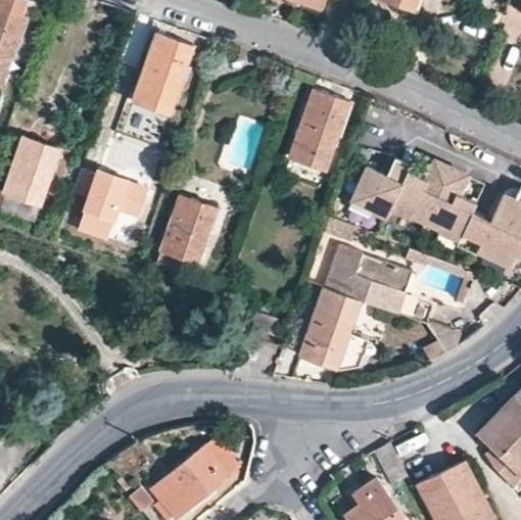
[(325,0),(290,0),(322,11),(325,0)]
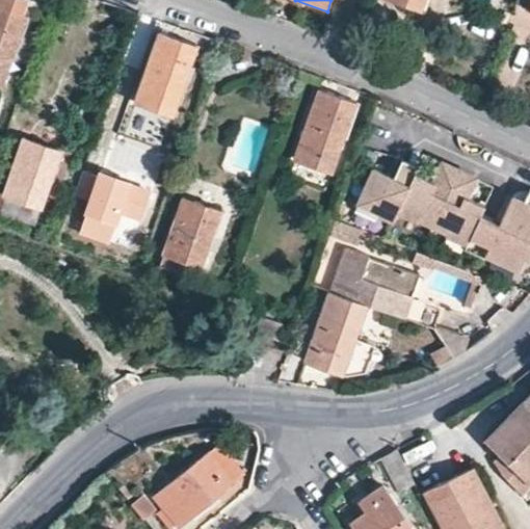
[(389,0),(420,11),(424,0),(389,0)]
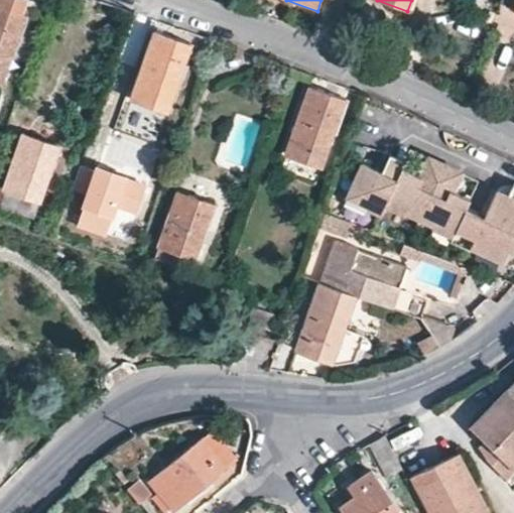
[(513,0),(499,0),(498,5),(513,11),(513,0)]
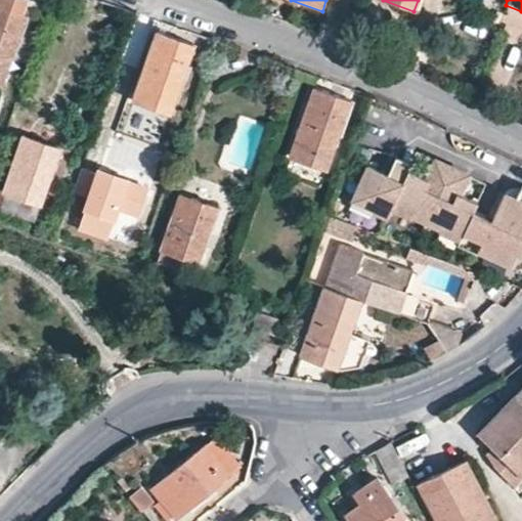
[(27,17),(0,7),(0,85),(1,86),(27,17)]
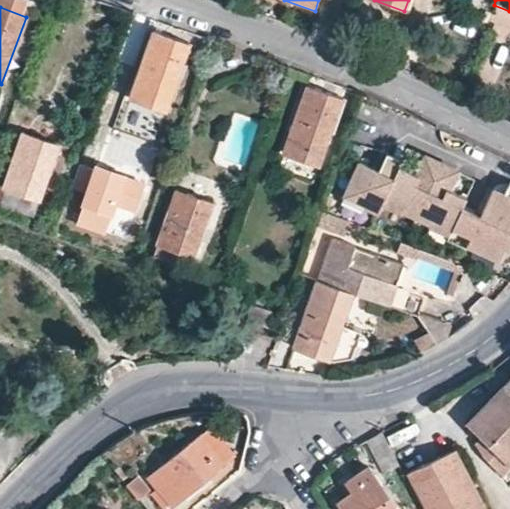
[(190,46),(152,33),(130,99),(166,112),(190,46)]
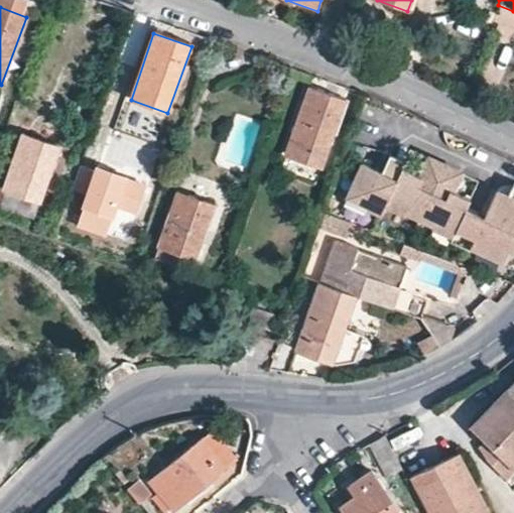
[(345,101),(308,88),(283,156),(319,169),(345,101)]
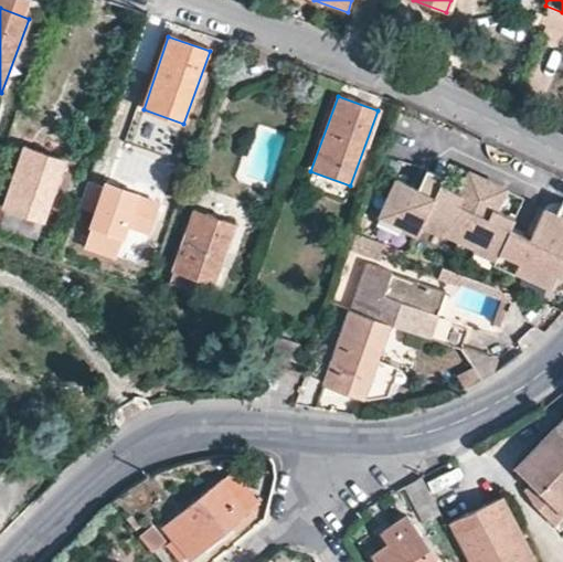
[(64,162),(24,148),(3,209),(4,210),(43,222),(44,223),(64,162)]
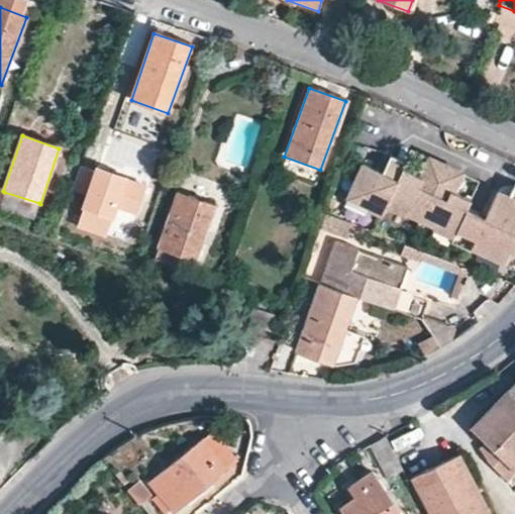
[(389,156),(386,162),(401,169),(404,163),(402,163),(389,156)]
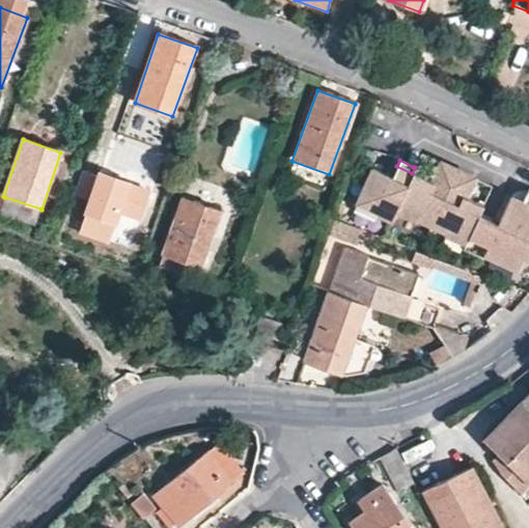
[(439,164),(437,170),(468,184),(471,177),(439,164)]
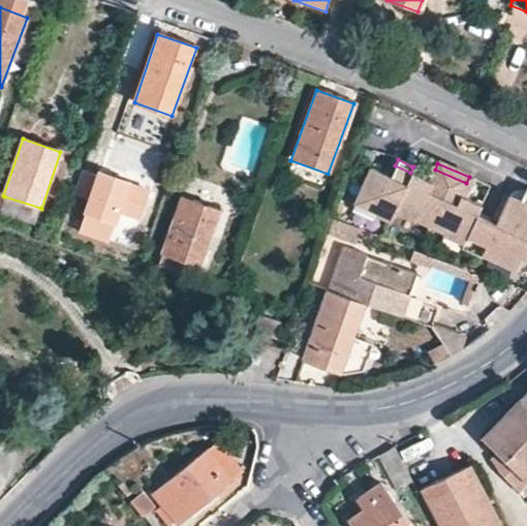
[(526,189),(525,189),(519,203),(506,197),(494,224),(488,236),(484,234),(489,222),(474,216),(479,205),(465,197),(461,205),(457,203),(460,195),(466,183),(435,169),(429,181),(426,189),(421,186),(425,179),(410,173),(395,165),(390,177),(385,185),(381,183),(384,175),(371,168),(351,209),(384,223),(386,220),(396,224),(398,225),(401,227),(405,218),(425,227),(426,224),(440,230),(443,233),(455,238),(454,241),(474,250),(472,255),(482,259),(491,264),(494,259),(515,269),(520,256),(525,258),(526,254),(526,189)]
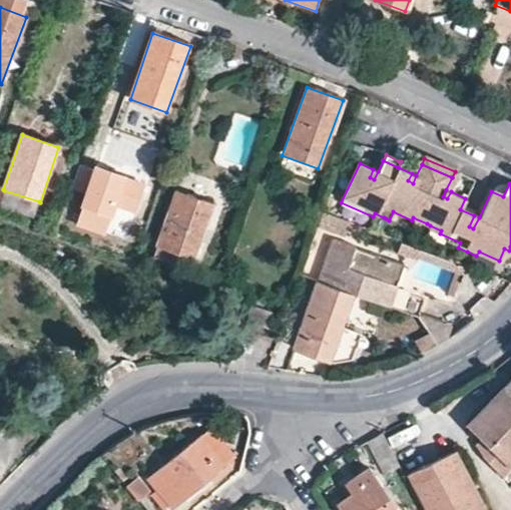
[(39,201),(4,190),(4,191),(0,201),(0,204),(34,216),(39,201)]
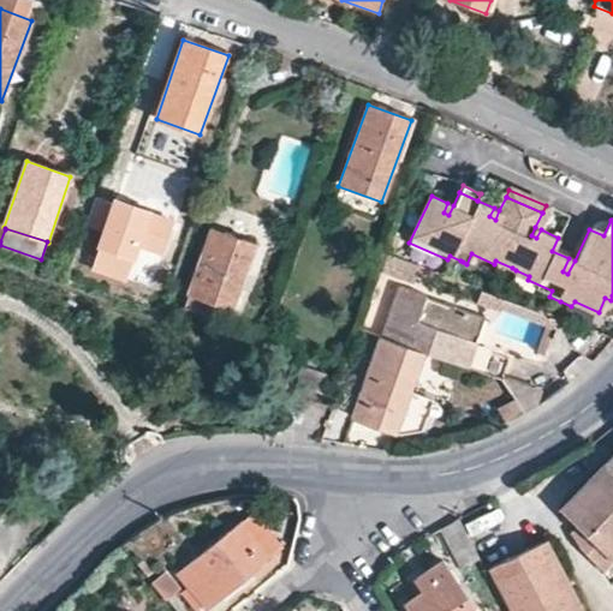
[(255,245),(212,229),(189,294),(232,311),(255,245)]
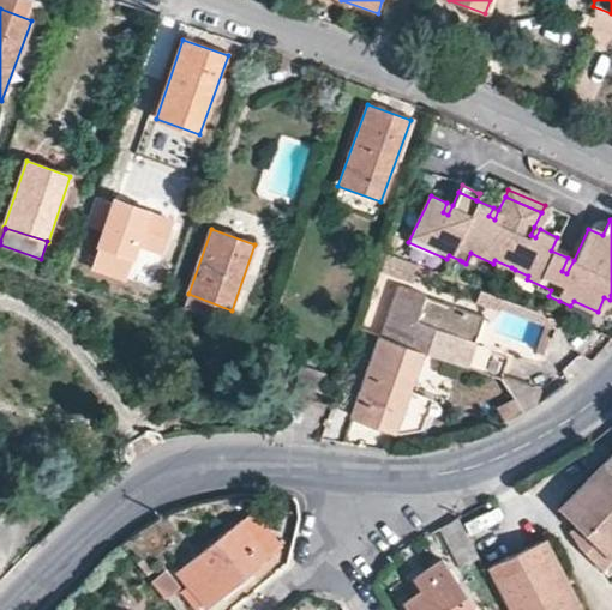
[(574,260),(568,258),(562,271),(567,273),(574,260)]
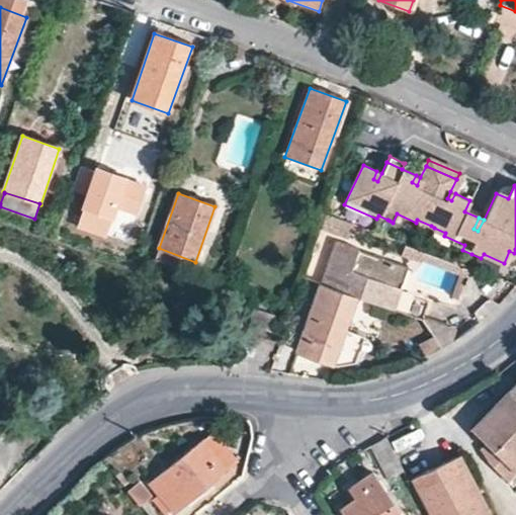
[(338,241),(322,285),(357,298),(384,308),(391,289),(401,293),(410,269),(361,252),(361,250),(338,241)]
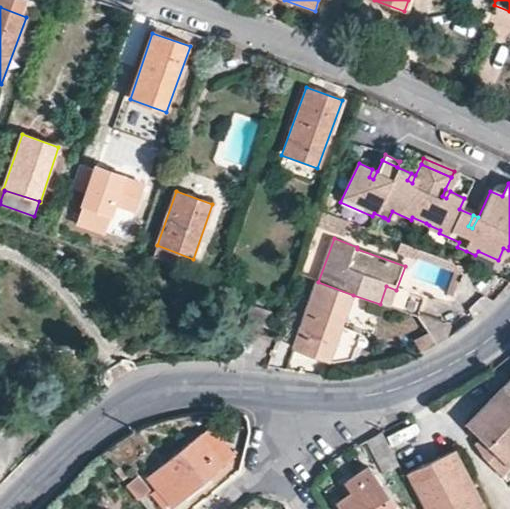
[(193,259),(157,245),(153,257),(189,270),(193,259)]
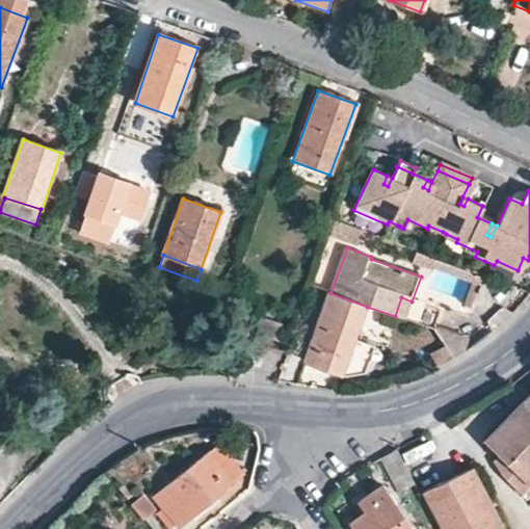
[(367,307),(330,293),(328,292),(301,363),(342,376),(367,307)]
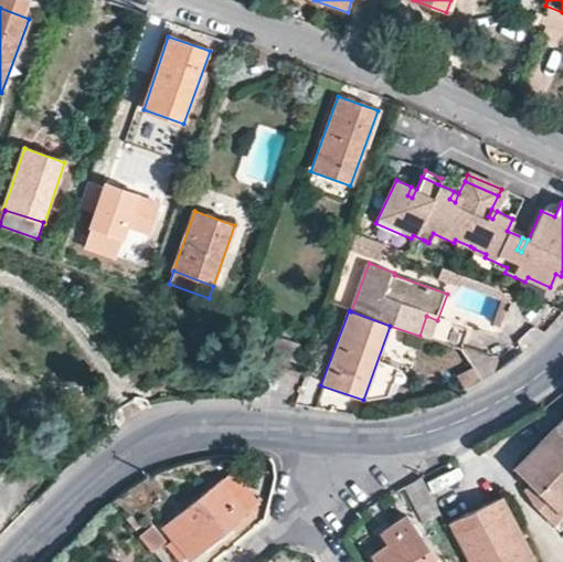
[(429,340),(437,320),(426,316),(420,336),(429,340)]
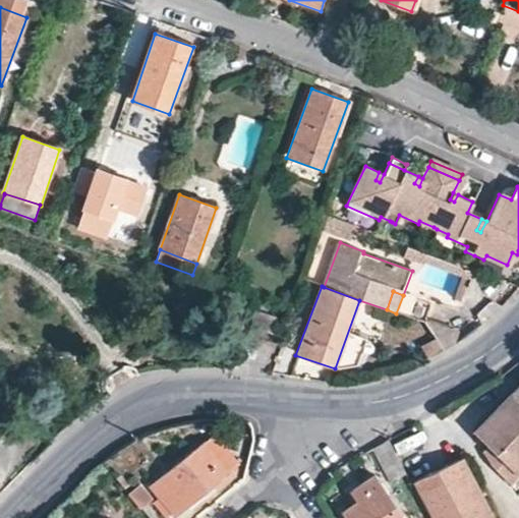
[(431,305),(403,295),(396,313),(424,324),(431,305)]
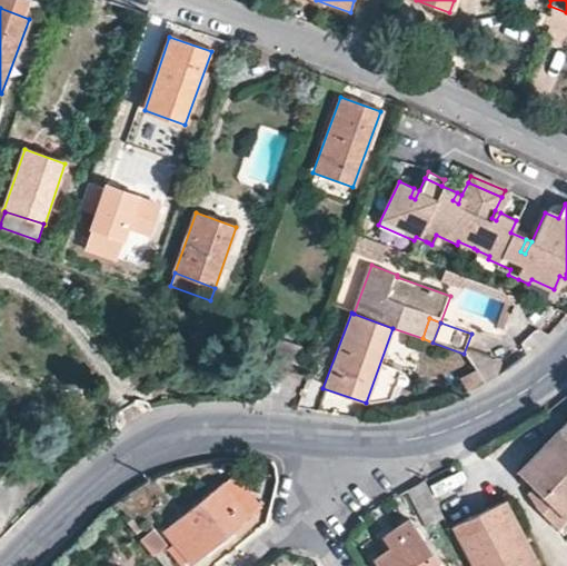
[(314,359),(319,341),(282,328),(277,343),(277,346),(314,359)]
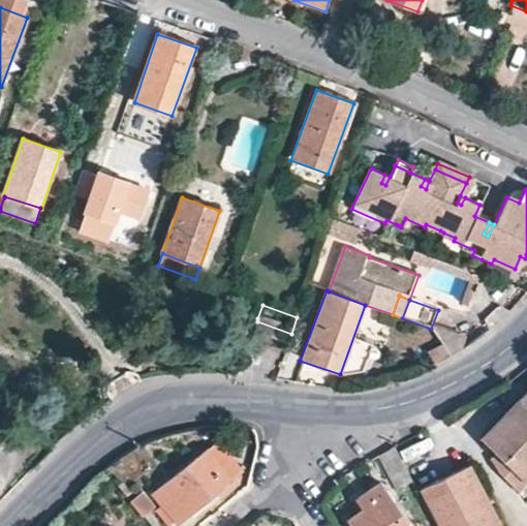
[(462,350),(465,341),(431,329),(441,344),(448,358),(462,350)]
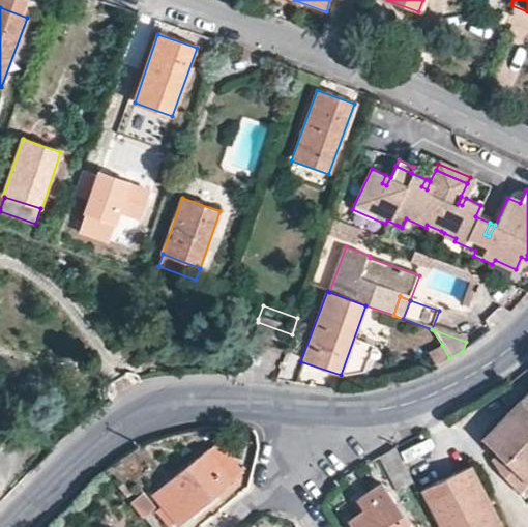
[(449,358),(442,345),(426,355),(433,367),(449,358)]
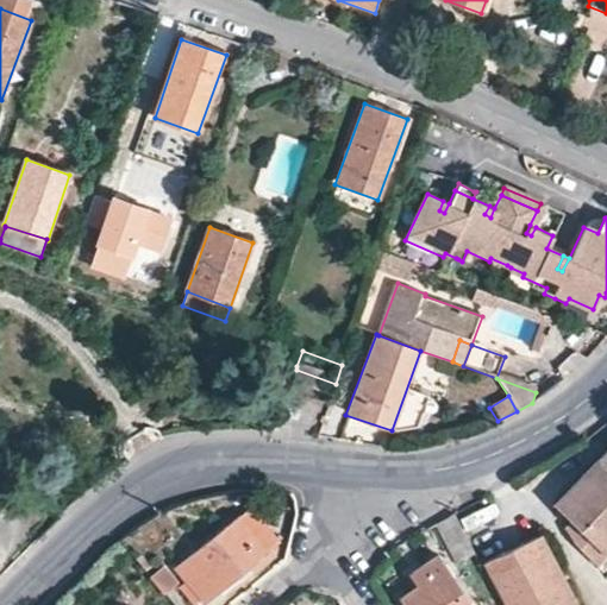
[(300,408),(283,402),(279,416),(295,421),(300,408)]
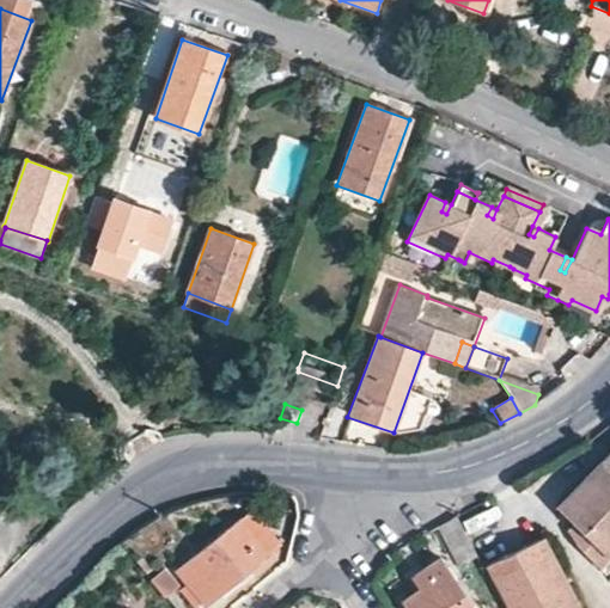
[(573,527),(567,533),(574,547),(593,564),(603,554),(608,560),(609,558),(609,507),(603,502),(609,493),(609,471),(602,464),(557,510),(573,527)]
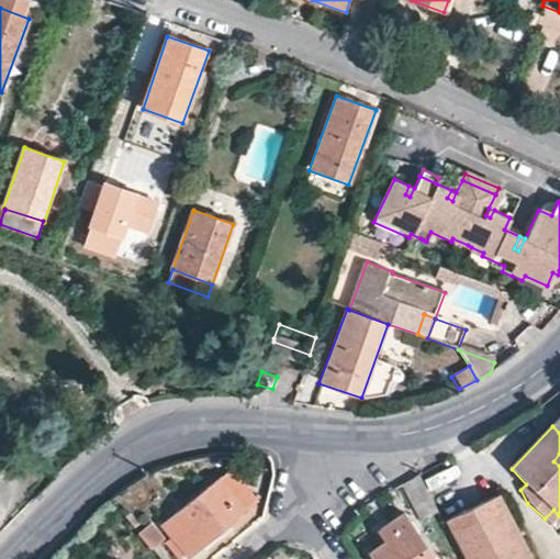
[(164,527),(169,535),(182,551),(186,555),(183,557),(185,558),(189,558),(255,504),(227,471),(159,525),(161,528),(164,527)]
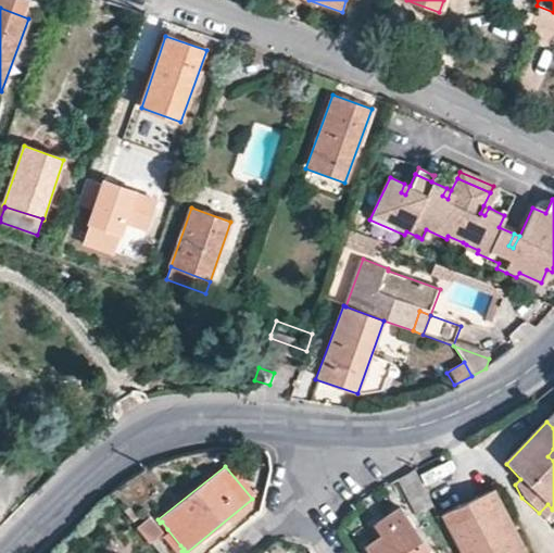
[(432,507),(413,472),(395,481),(414,517),(432,507)]
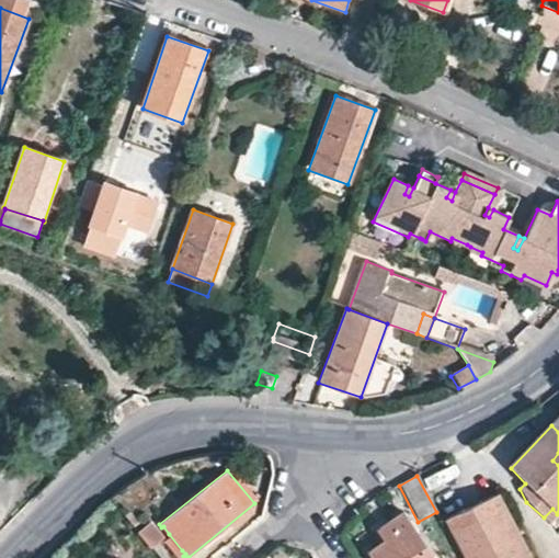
[(527,557),(495,496),(446,520),(465,557),(527,557)]
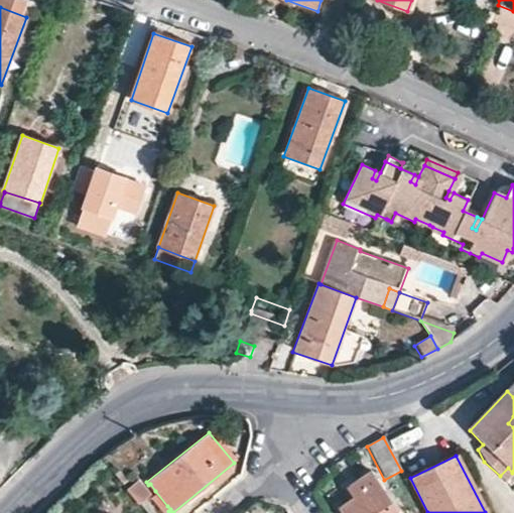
[(399,512),(370,471),(347,488),(354,499),(338,509),(341,512),(399,512)]
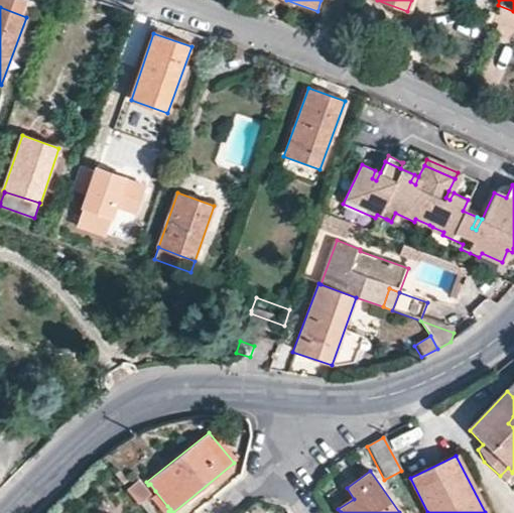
[(135,479),(124,487),(137,503),(148,494),(135,479)]
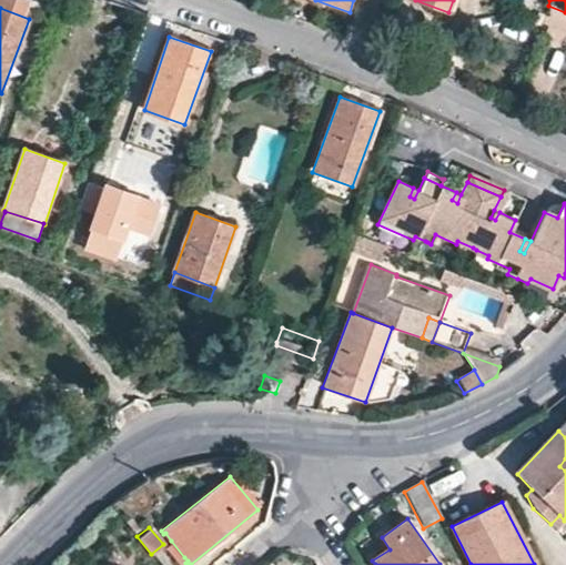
[(184,557),(171,541),(165,546),(179,562),(184,557)]
